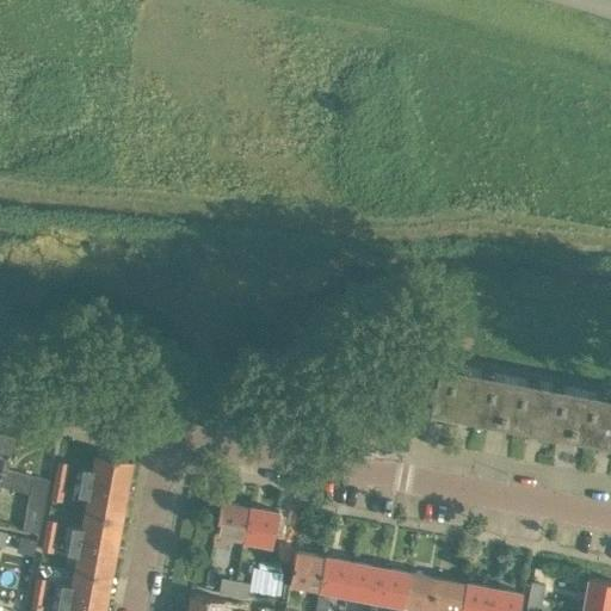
[(429,408),(499,421),(508,375),(437,362),(429,408)]
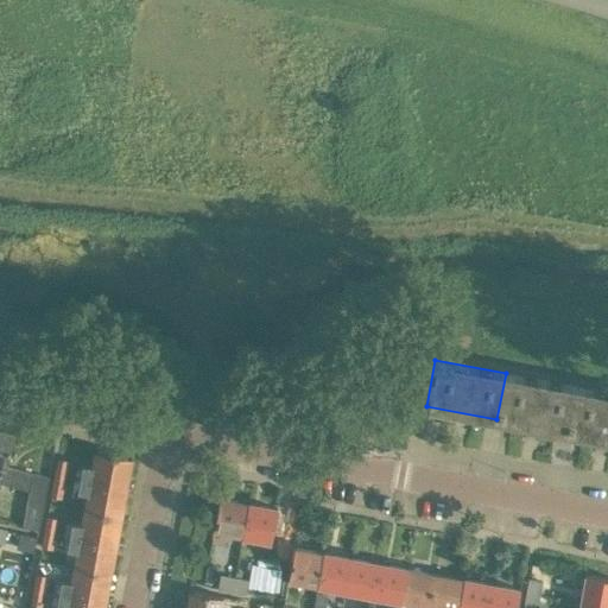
[(496,419),(510,422),(568,434),(576,386),(506,373),(496,419)]
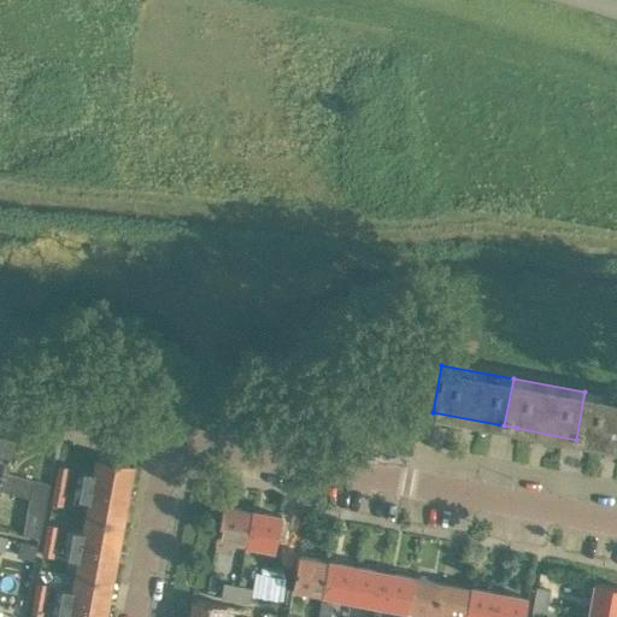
[(576,440),(616,446),(616,398),(585,392),(576,440)]
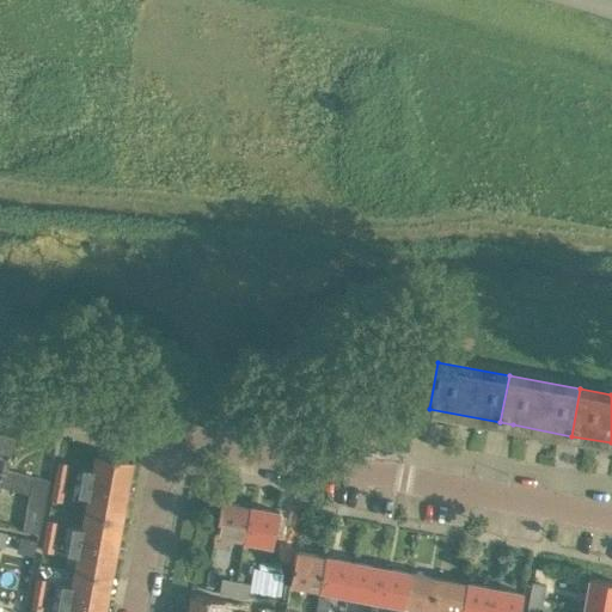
[(0,485),(13,435),(0,432),(0,485)]
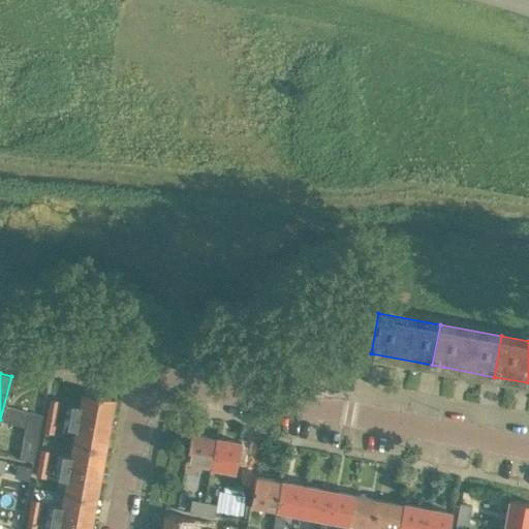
[(65,403),(64,414),(110,424),(115,398),(83,392),(81,406),(65,403)]
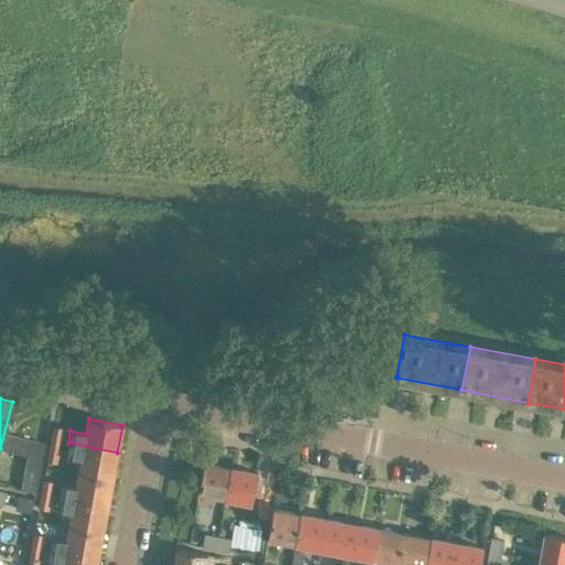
[(63,428),(52,425),(50,439),(61,441),(63,428)]
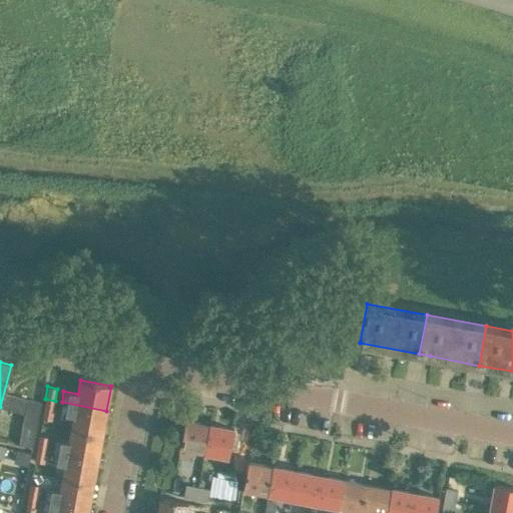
[(18,444),(32,447),(40,402),(27,399),(18,444)]
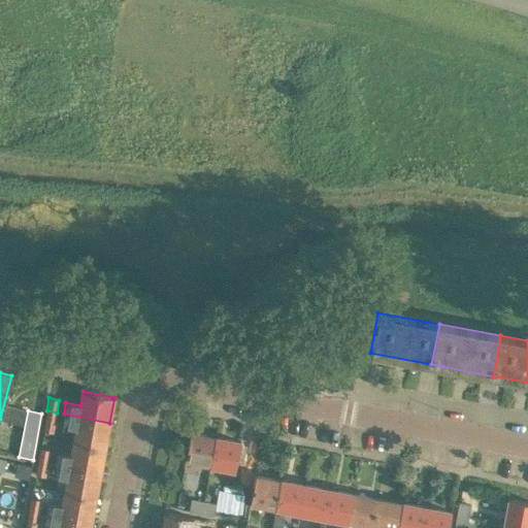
[(57,413),(46,410),(43,424),(54,426),(57,413)]
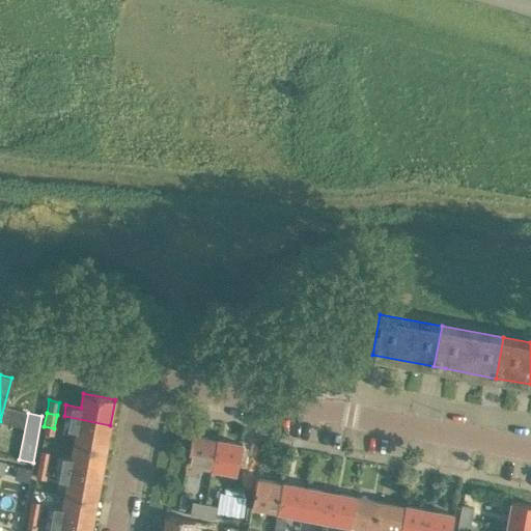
[(106,450),(110,425),(64,416),(62,427),(76,431),(74,444),(106,450)]
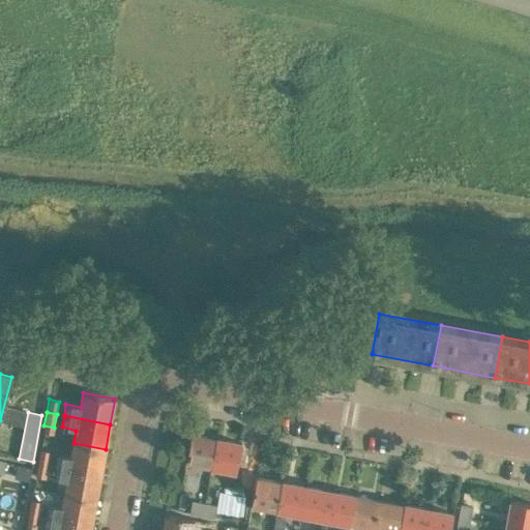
[(211,467),(216,439),(192,434),(186,463),(211,467)]
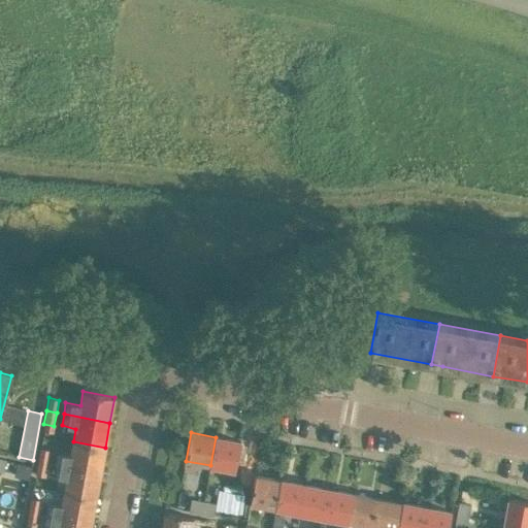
[(240,441),(216,437),(210,465),(235,470),(240,441)]
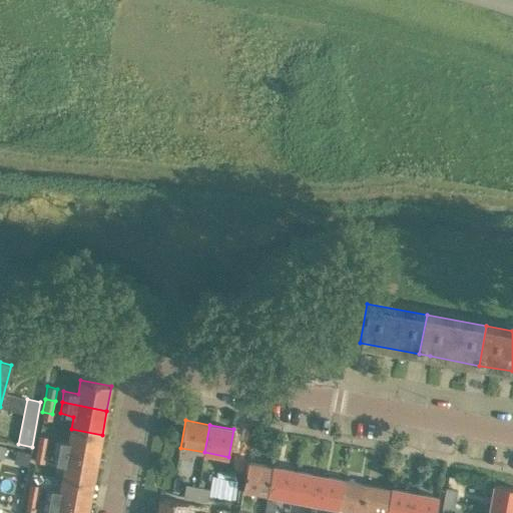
[(97,459),(102,435),(71,429),(68,442),(55,440),(53,451),(97,459)]
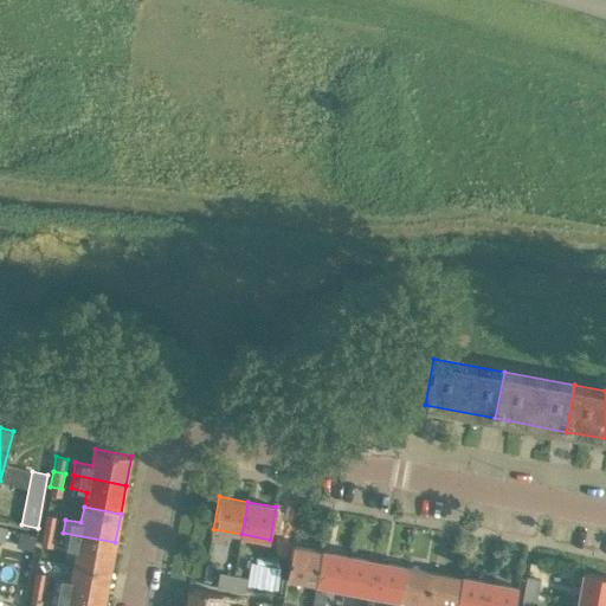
[(45,514),(43,529),(55,532),(57,516),(45,514)]
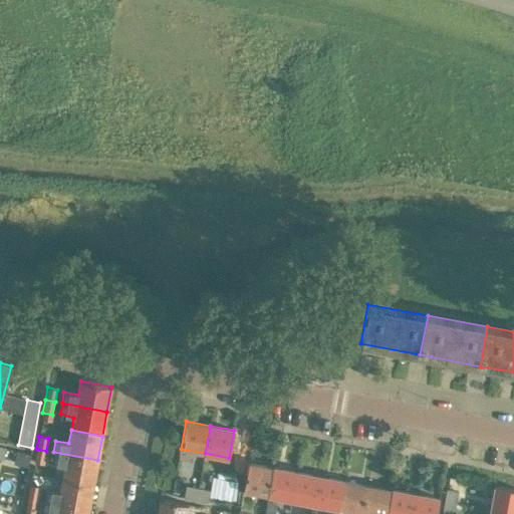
[(43,464),(46,451),(36,449),(33,462),(43,464)]
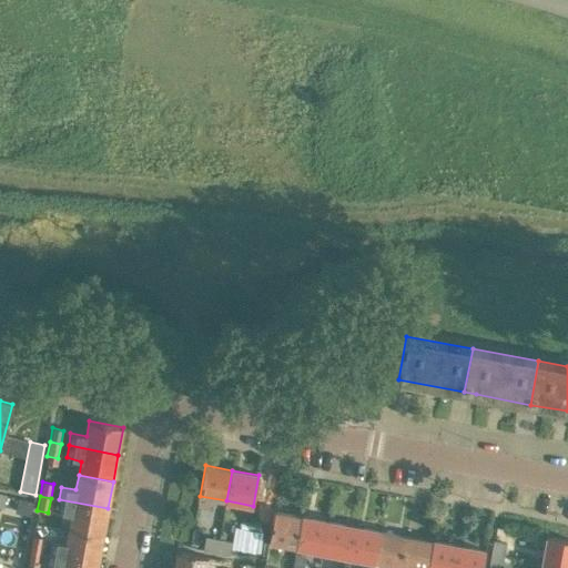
[(34,500),(18,497),(14,511),(31,515),(34,500)]
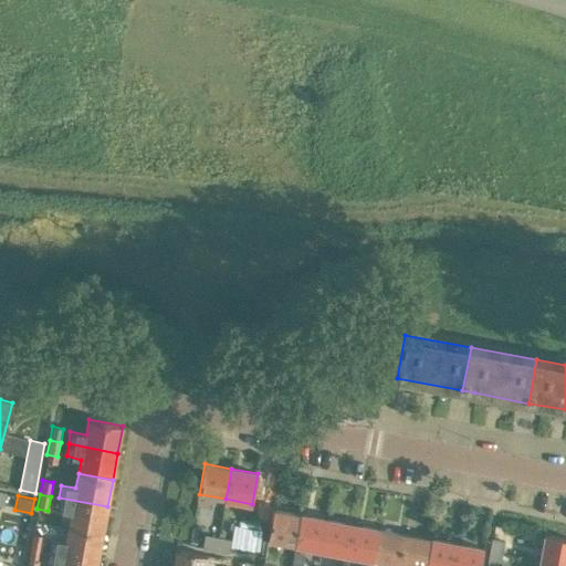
[(103,533),(107,506),(59,498),(55,511),(71,513),(69,527),(103,533)]
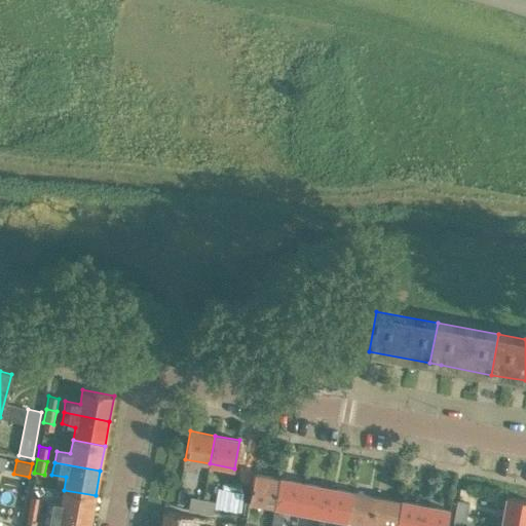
[(274,508),(279,479),(255,475),(250,502),(274,508)]
